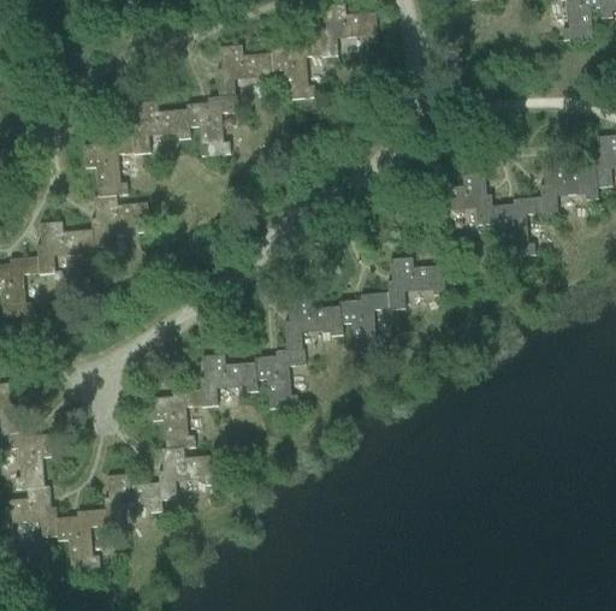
[(567,0),(569,27),(563,28),(564,40),(593,37),(591,7),(600,6),(602,6),(600,0),(550,0),(567,0)]
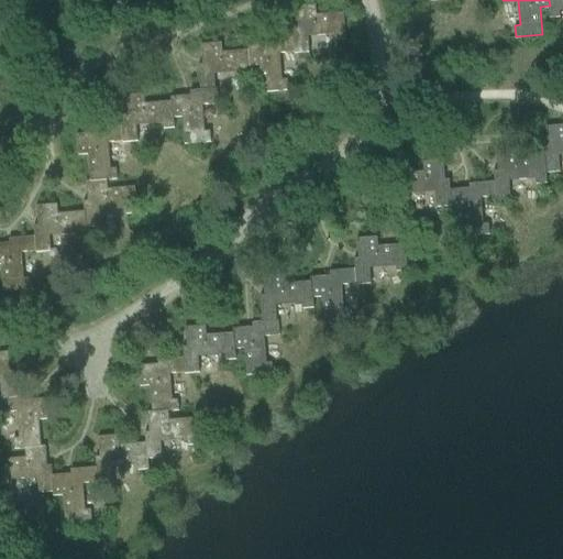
[(549,0),(550,6),(549,6),(550,17),(561,15),(561,10),(562,9),(562,0),(549,0)]
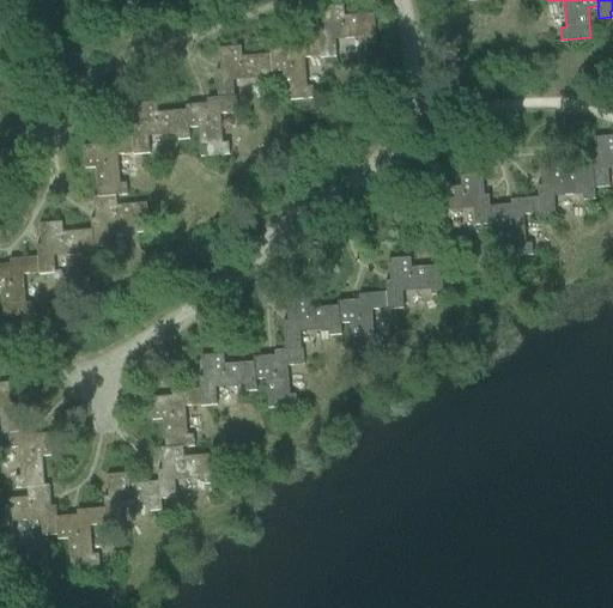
[(321,5),(323,26),(319,28),(320,38),(321,54),(321,56),(337,54),(335,38),(364,35),(364,41),(376,40),(374,11),(345,14),(344,4),(321,5)]
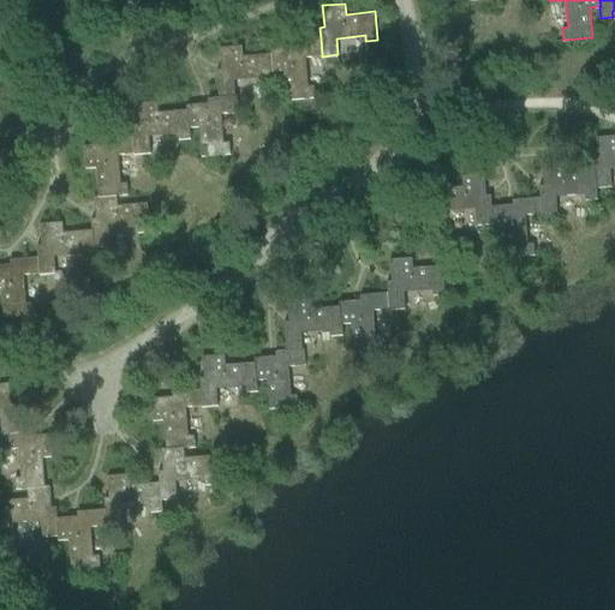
[(306,57),(322,54),(321,39),(293,41),(293,46),(272,47),(272,52),(273,52),(275,70),(285,69),(287,99),(316,96),(315,84),(309,84),(306,57)]
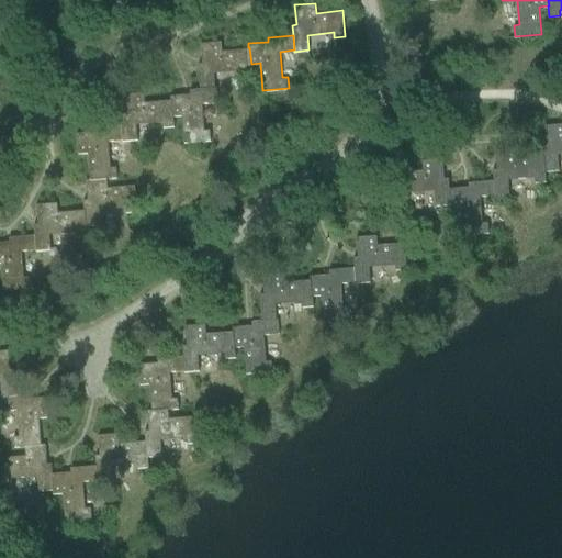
[(253,74),(251,64),(249,47),(248,47),(223,51),(222,41),(201,42),(203,62),(199,63),(201,88),(214,87),(214,88),(216,87),(214,73),(240,69),(242,75),(253,74)]
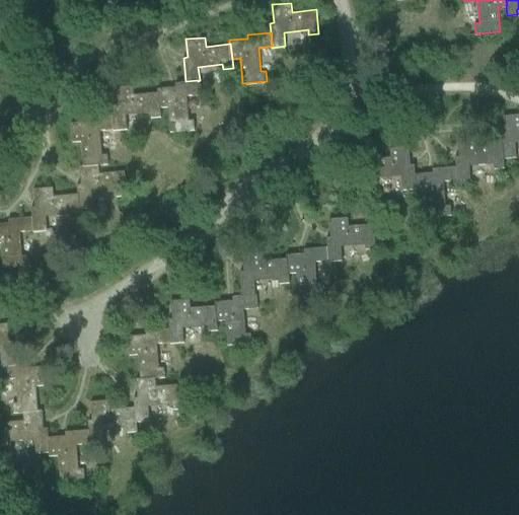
[(199,93),(198,81),(198,80),(186,81),(173,82),(174,86),(156,87),(156,91),(157,106),(158,106),(166,105),(168,131),(193,129),(193,119),(188,119),(186,94),(199,93)]
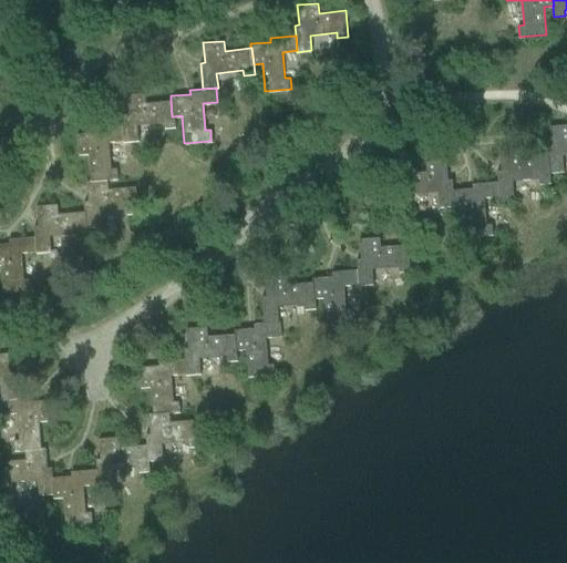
[(174,126),(173,116),(172,116),(171,100),(145,102),(144,93),(123,94),(125,114),(121,114),(121,125),(123,140),(123,141),(137,140),(136,124),(163,122),(163,128),(174,126)]
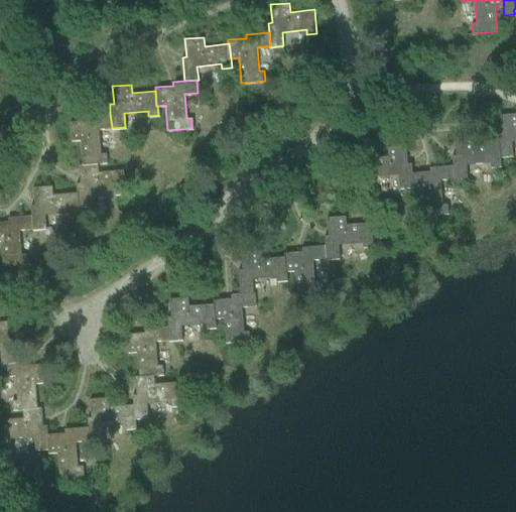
[(515,112),(499,114),(501,132),(497,132),(498,142),(499,157),(500,156),(513,155),(511,141),(515,140),(515,112)]
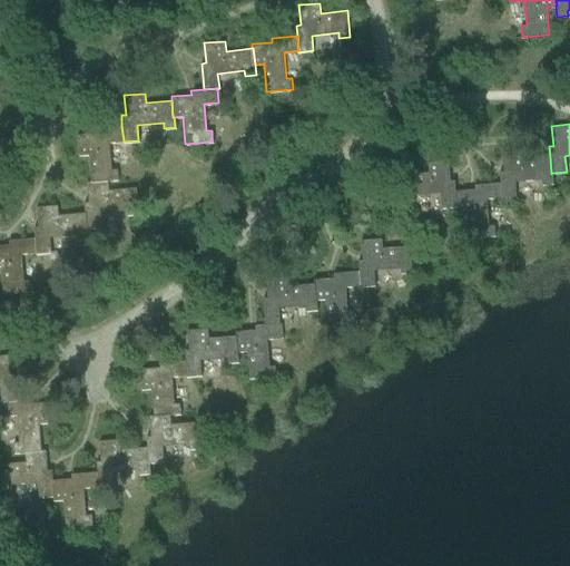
[(109,142),(124,140),(121,126),(96,128),(97,133),(77,134),(79,155),(88,154),(90,181),(91,182),(107,179),(118,179),(117,168),(111,168),(109,142)]
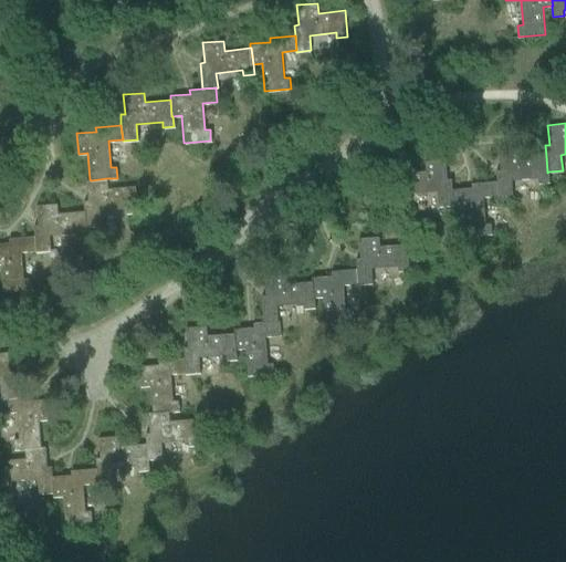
[(549,183),(548,172),(547,173),(546,156),(520,158),(519,148),(498,151),(500,170),(495,170),(496,180),(498,196),(498,197),(513,196),(511,180),(537,178),(538,184),(549,183)]
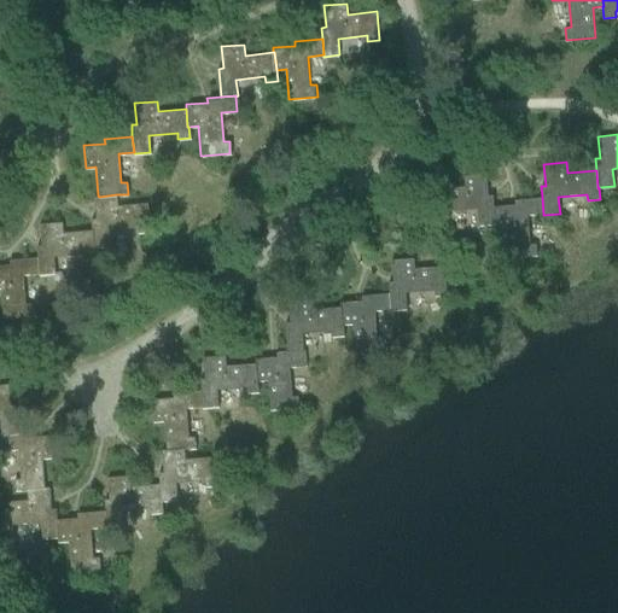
[(479,226),(495,225),(496,225),(494,206),(493,196),(488,196),(487,174),(464,176),(465,187),(435,190),(437,219),(449,217),(449,211),(478,209),(479,226)]
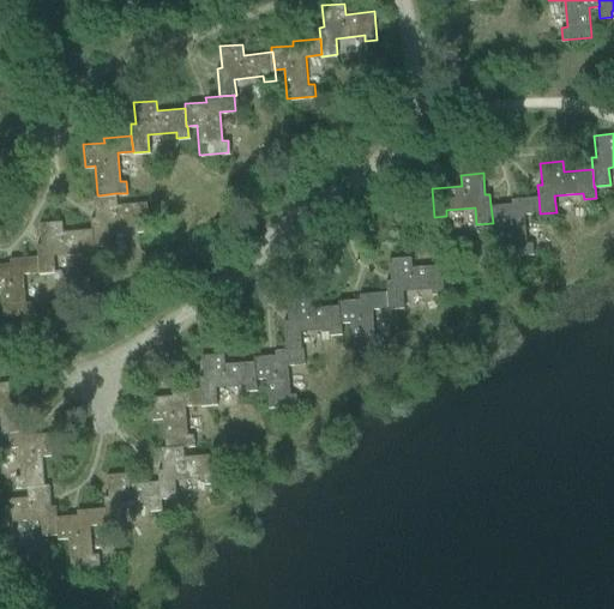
[(90,216),(91,228),(92,245),(94,245),(109,243),(108,227),(136,224),(137,230),(149,229),(146,200),(116,203),(115,193),(98,196),(97,194),(92,194),(95,216),(90,216)]
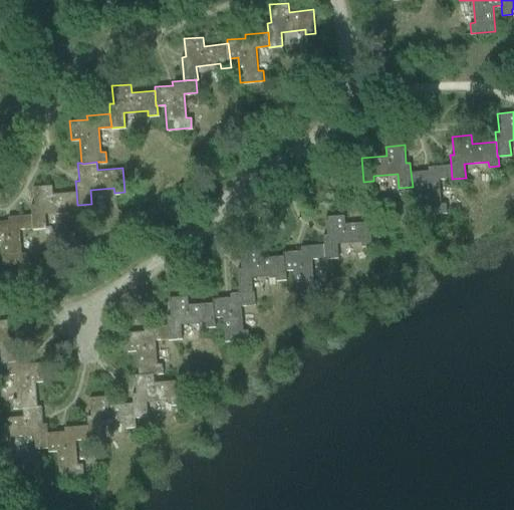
[(439,179),(452,178),(451,164),(428,166),(428,170),(411,172),(413,187),(412,187),(412,191),(421,190),(423,215),(447,212),(446,202),(441,203),(439,179)]
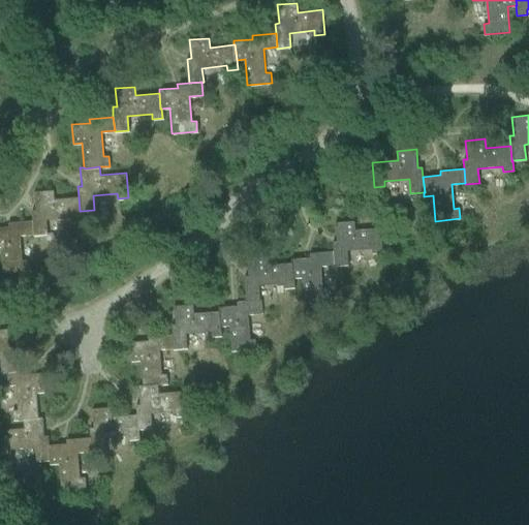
[(82,221),(81,211),(80,211),(79,196),(54,198),(54,189),(34,191),(35,209),(31,210),(32,219),(33,233),(34,235),(48,234),(47,219),(71,217),(71,221),(82,221)]
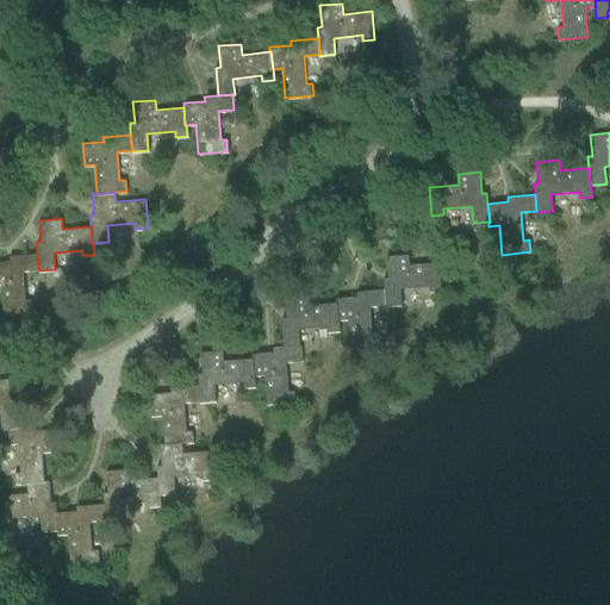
[(11,260),(0,260),(0,282),(1,284),(4,312),(32,310),(32,298),(26,298),(24,270),(38,268),(37,253),(10,255),(11,260)]
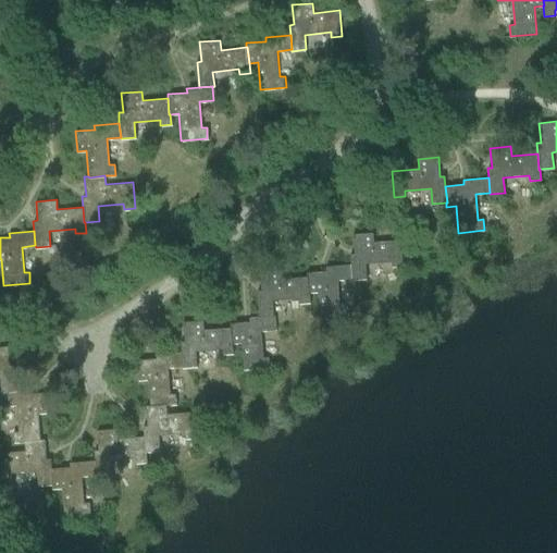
[(351,263),(353,278),(354,280),(368,279),(367,263),(393,261),(393,266),(404,266),(401,240),(374,242),(374,232),(354,234),(355,253),(350,254),(351,263)]
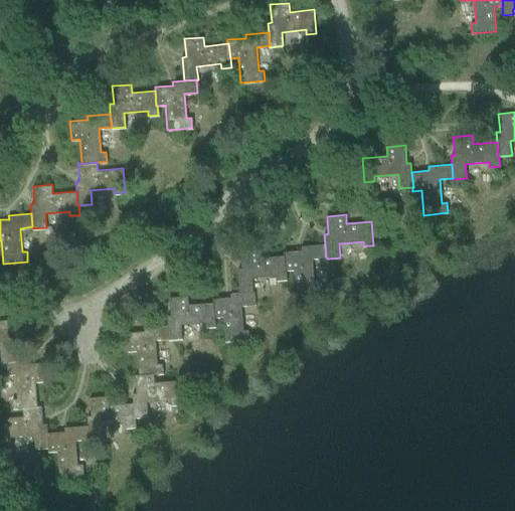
[(314,259),(326,257),(325,243),(302,245),(303,249),(285,251),(285,256),(286,254),(287,270),(295,269),(297,294),(321,292),(320,282),(316,282),(314,259)]
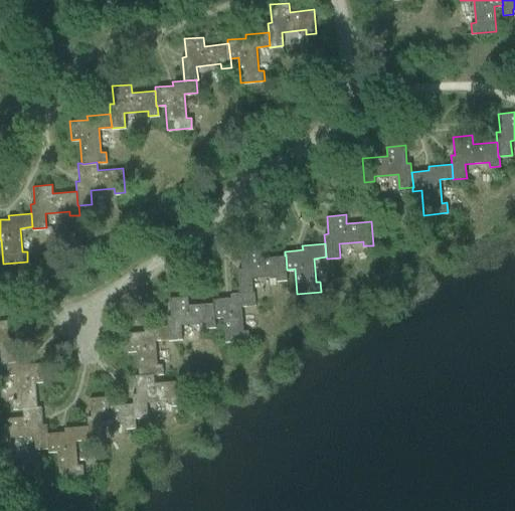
[(288,279),(287,270),(286,254),(285,256),(262,258),(261,248),(241,249),(243,268),(239,269),(241,292),(253,291),(254,291),(253,278),(278,275),(278,280),(288,279)]
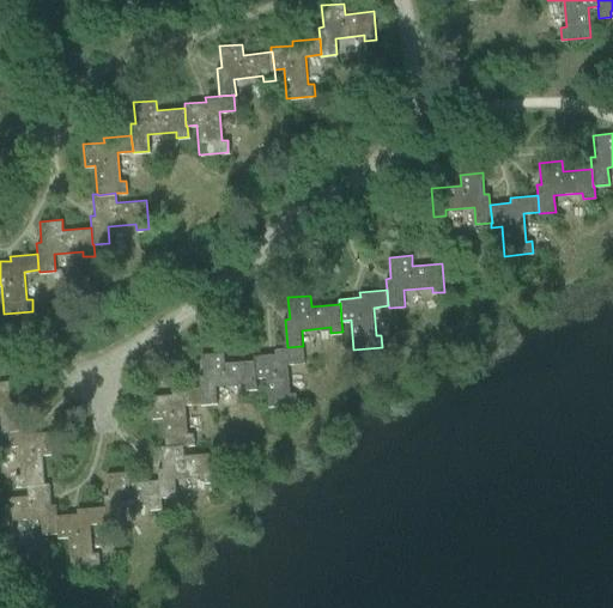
[(303,362),(302,346),(287,347),(273,348),(273,353),(252,354),(253,359),(254,377),(255,377),(265,376),(267,406),(296,403),(295,391),(289,391),(286,363),(303,362)]
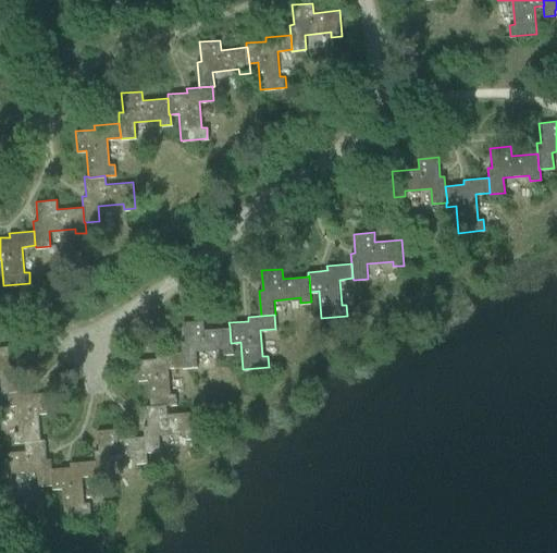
[(233,353),(232,343),(231,343),(230,327),(203,329),(202,319),(183,321),(184,341),(180,341),(181,351),(182,366),(182,367),(197,366),(196,351),(222,348),(222,354),(233,353)]
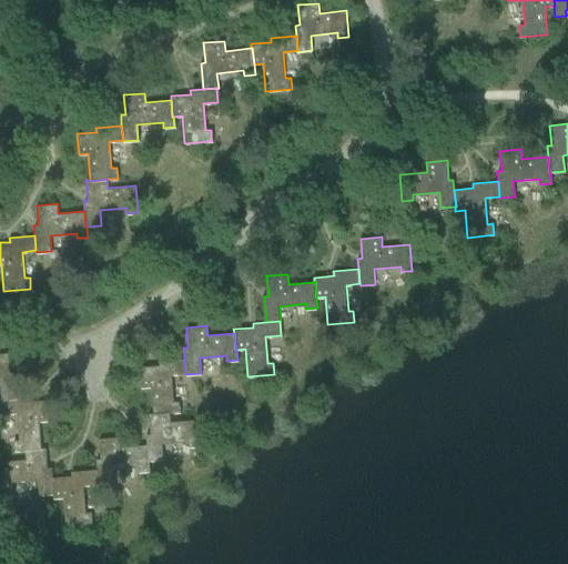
[(0,384),(1,384),(2,399),(18,398),(16,372),(11,372),(9,353),(0,353),(0,384)]
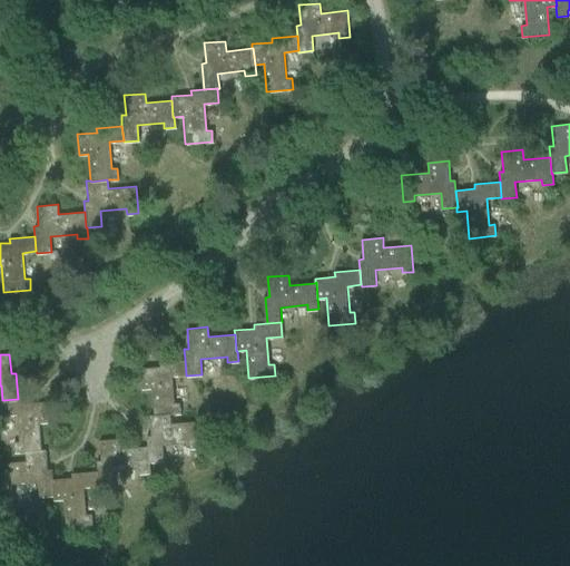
[(173,376),(186,374),(185,359),(159,361),(160,366),(140,368),(141,389),(151,388),(154,413),(154,415),(170,413),(180,412),(179,401),(175,402),(173,376)]
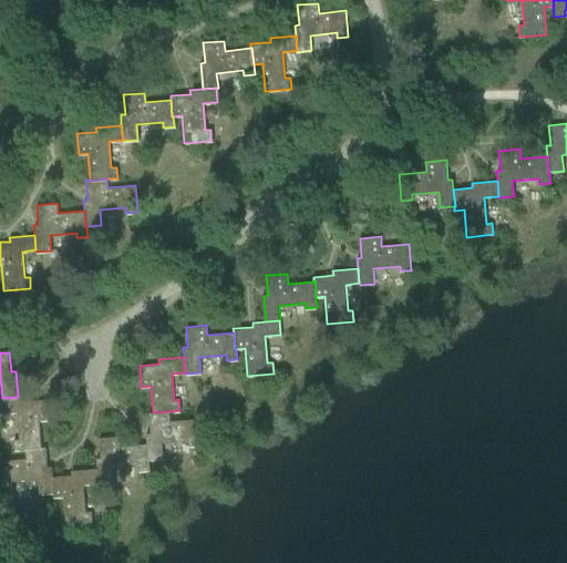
[(27,448),(42,447),(40,420),(50,419),(48,399),(29,400),(28,396),(18,397),(2,398),(1,398),(2,413),(18,411),(20,438),(14,439),(16,450),(27,449),(27,448)]
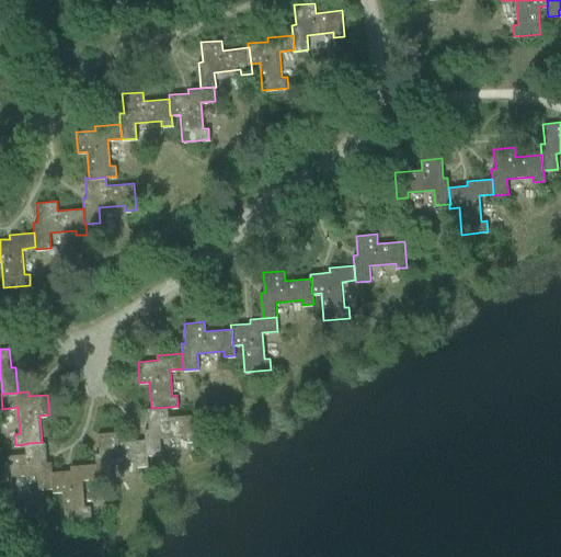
[(169,416),(168,407),(151,408),(151,407),(147,408),(149,428),(145,428),(146,438),(147,454),(148,454),(161,453),(160,438),(186,435),(186,441),(197,440),(195,413),(169,416)]
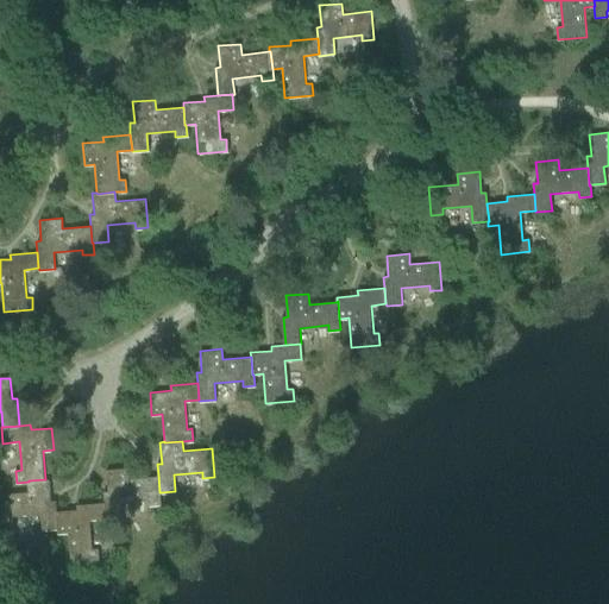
[(162,503),(161,492),(159,492),(158,474),(130,477),(129,466),(107,469),(108,490),(104,490),(105,501),(106,517),(106,518),(123,517),(121,501),(149,498),(150,504),(162,503)]
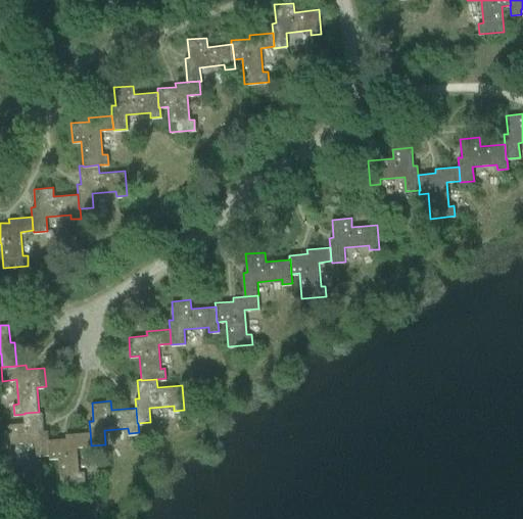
[(43,411),(39,412),(25,413),(25,414),(25,422),(0,423),(0,426),(2,449),(12,447),(11,442),(36,440),(37,455),(50,454),(51,454),(50,438),(49,429),(45,429),(43,411)]
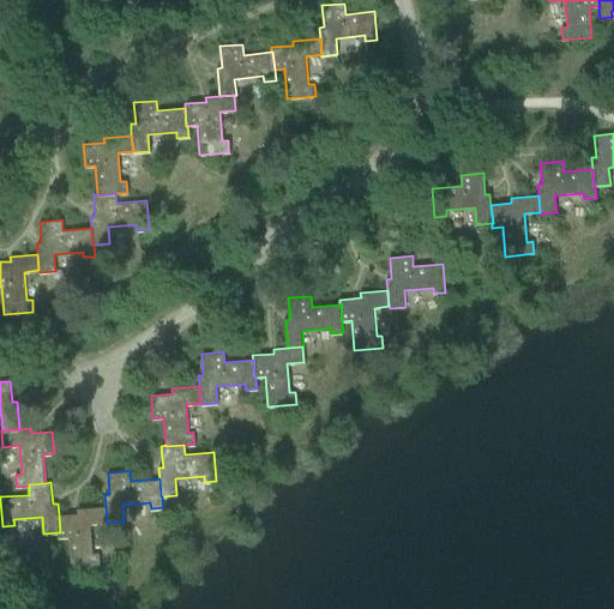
[(91,523),(107,522),(106,505),(78,508),(78,512),(59,514),(60,532),(59,532),(59,537),(70,536),(72,566),(101,562),(100,550),(94,552),(91,523)]
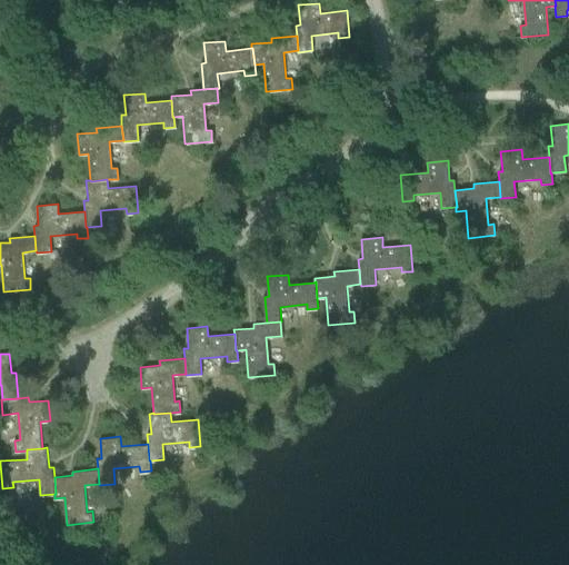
All buildings are outlined.
